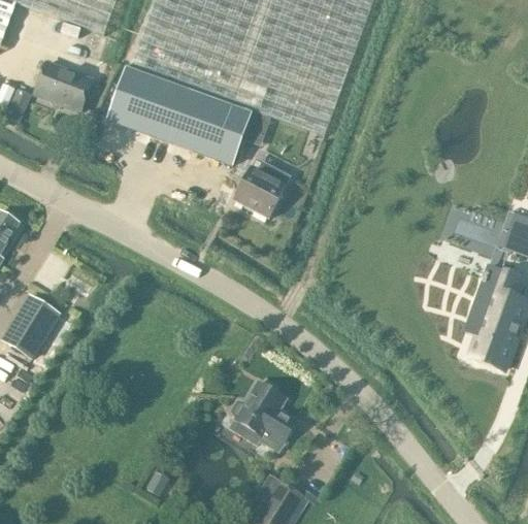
[(0,0),(0,44),(15,2),(103,34),(116,0),(0,0)]
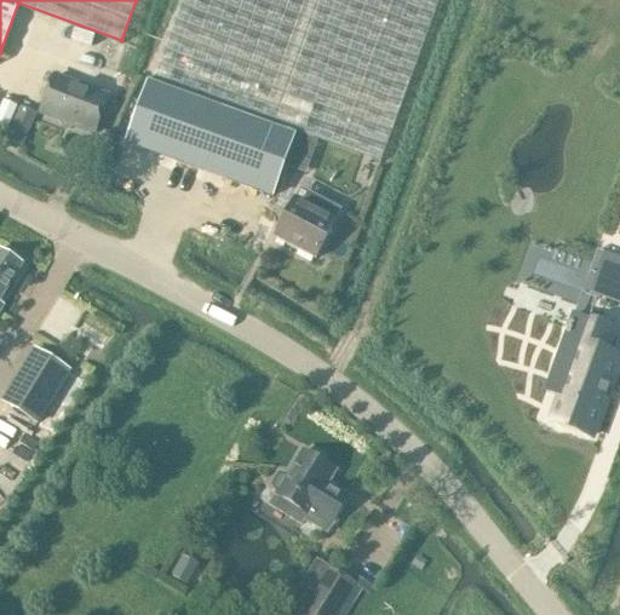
[(179,0),(153,76),(380,159),(437,0),(179,0)]
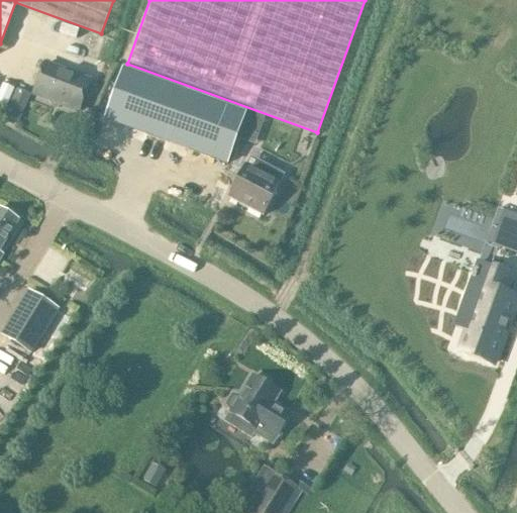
[(78,109),(90,78),(45,61),(33,92),(78,109)]
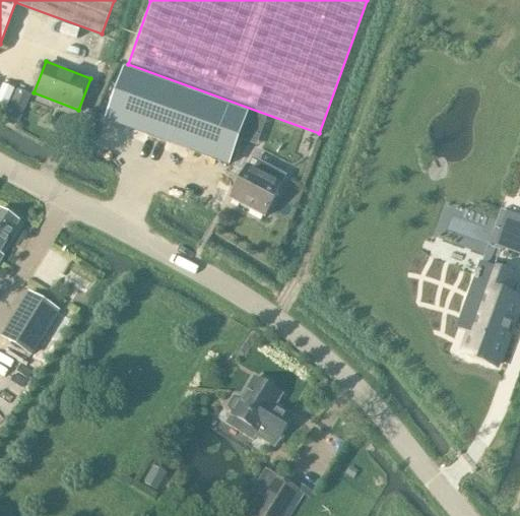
[(124,66),(106,117),(229,162),(247,111),(124,66)]
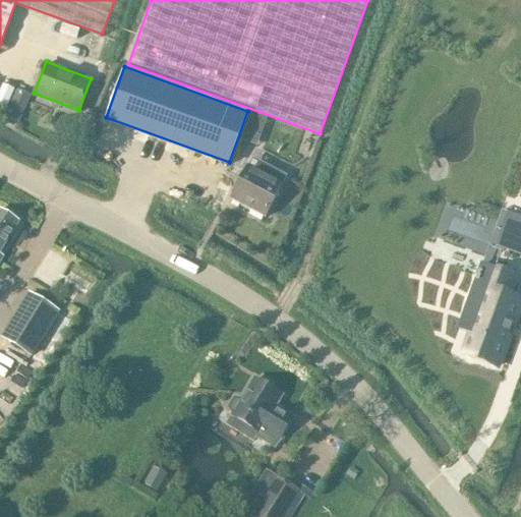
[(0,108),(4,110),(14,88),(2,82),(0,85),(0,108)]
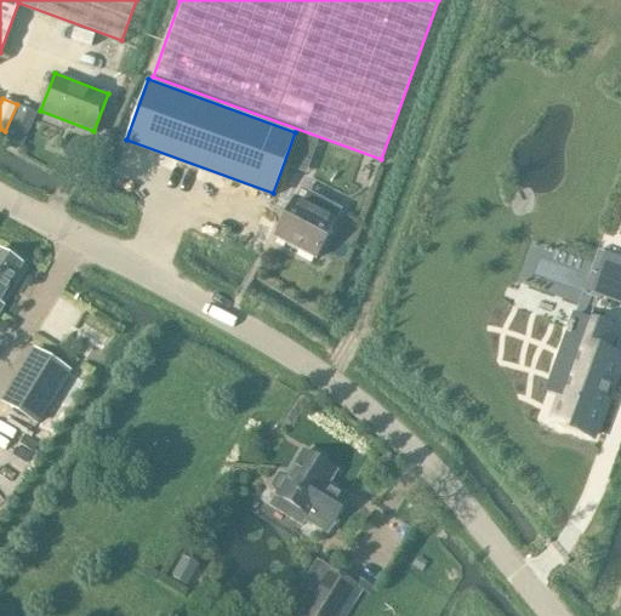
[(315,256),(341,206),(308,189),(302,200),(294,195),(273,234),(315,256)]
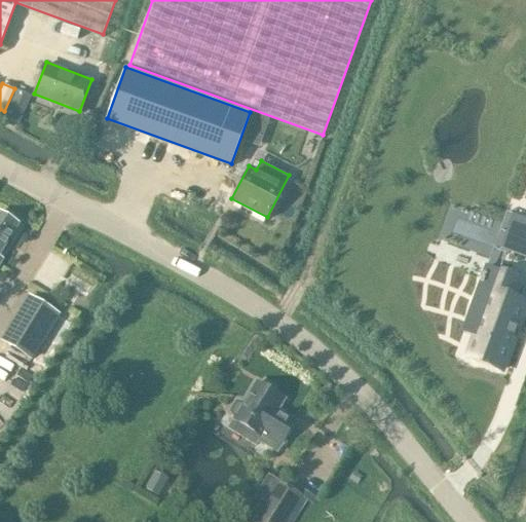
[(0,250),(17,222),(0,211),(0,250)]
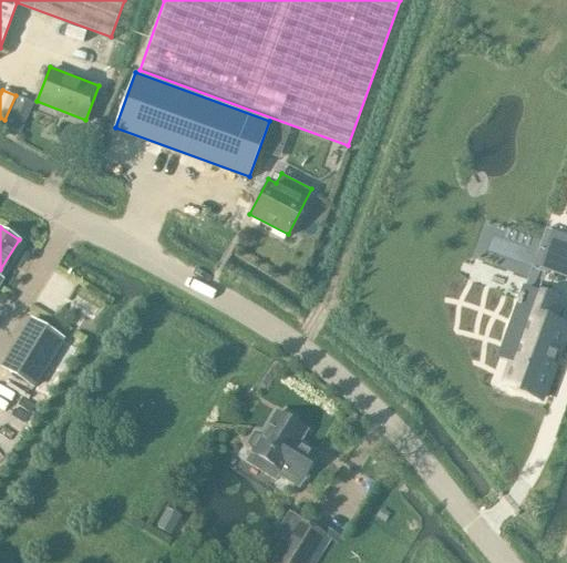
[(566,275),(566,233),(554,228),(540,266),(566,275)]
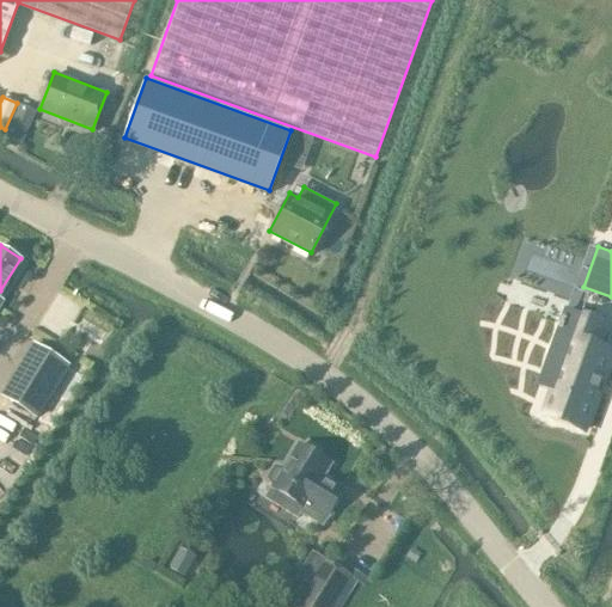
[(611,351),(591,344),(570,337),(563,357),(563,356),(550,392),(551,392),(544,412),(551,416),(583,428),(611,351)]
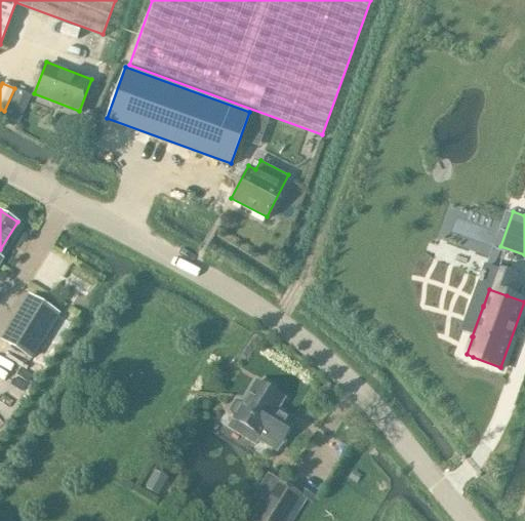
[(29,293),(1,337),(31,356),(57,312),(29,293)]
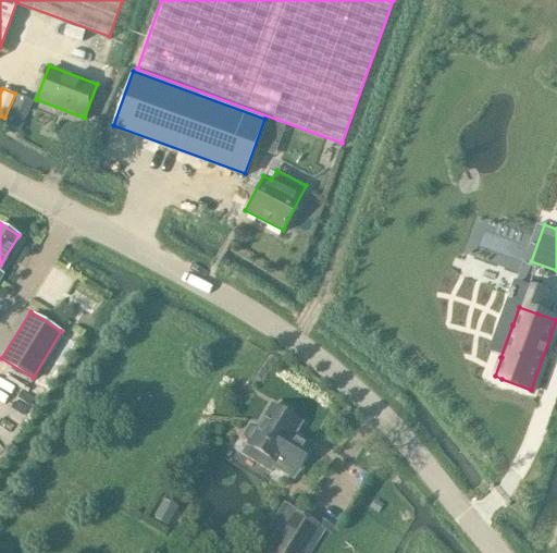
[(312,445),(298,435),(296,439),(292,437),(300,420),(287,413),(288,408),(281,404),(276,406),(272,404),(259,426),(255,424),(250,424),(244,434),(245,438),(249,440),(243,452),(270,469),(273,464),(294,477),(312,445)]
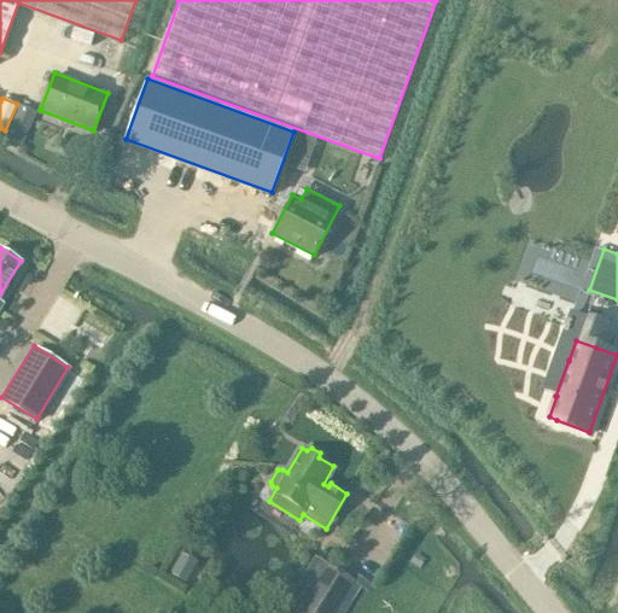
[(175,554),(167,568),(182,577),(186,570),(182,559),(175,554)]
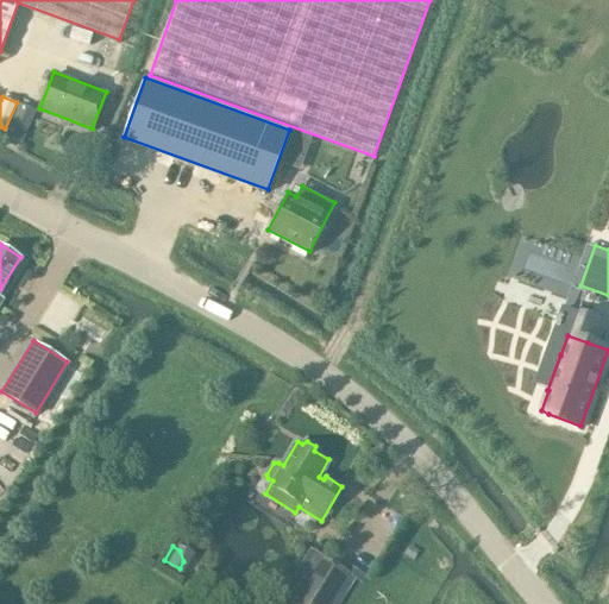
[(300,603),(326,603),(347,570),(324,555),(296,601),(300,603)]
